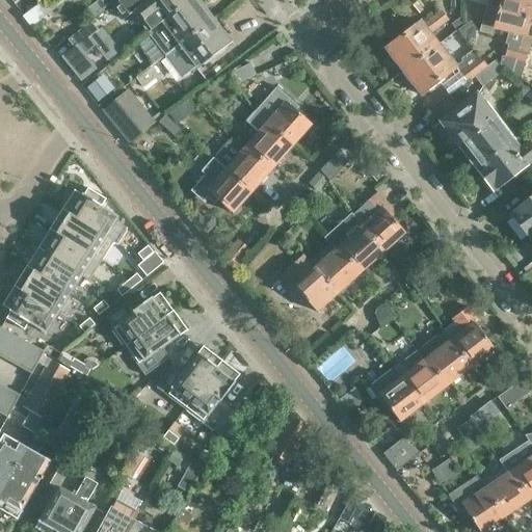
[(62,0),(43,0),(23,16),(32,26),(63,1),(62,0)]
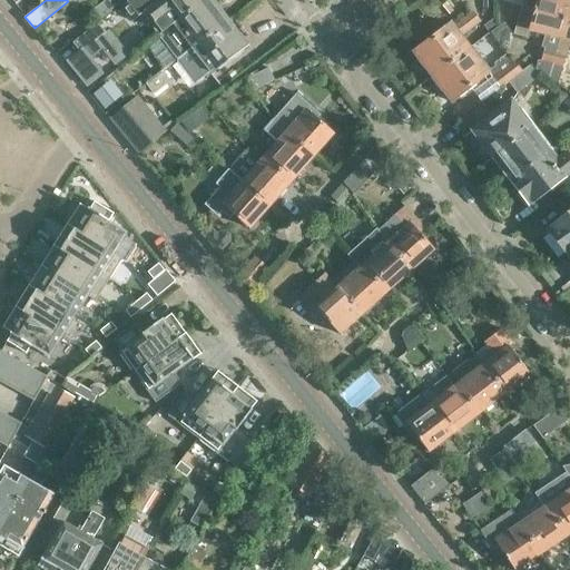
[(97,22),(118,7),(126,0),(105,0),(89,12),(97,22)]
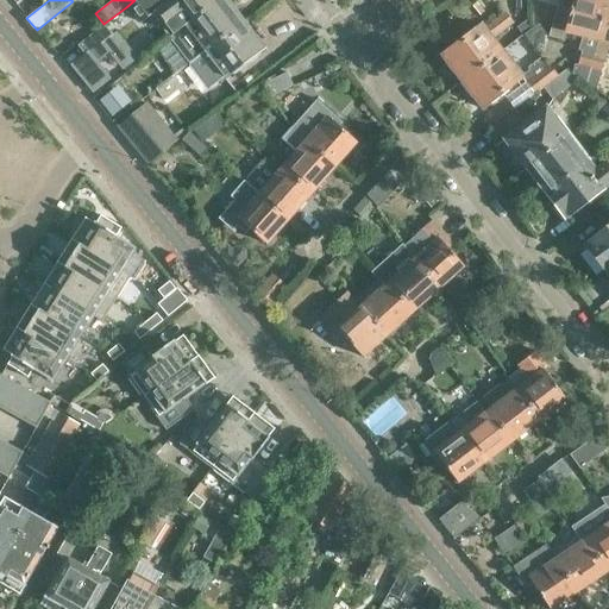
[(139,24),(151,16),(170,41),(181,33),(219,4),(218,2),(219,1),(218,0),(170,0),(168,2),(167,0),(135,0),(126,7),(139,24)]
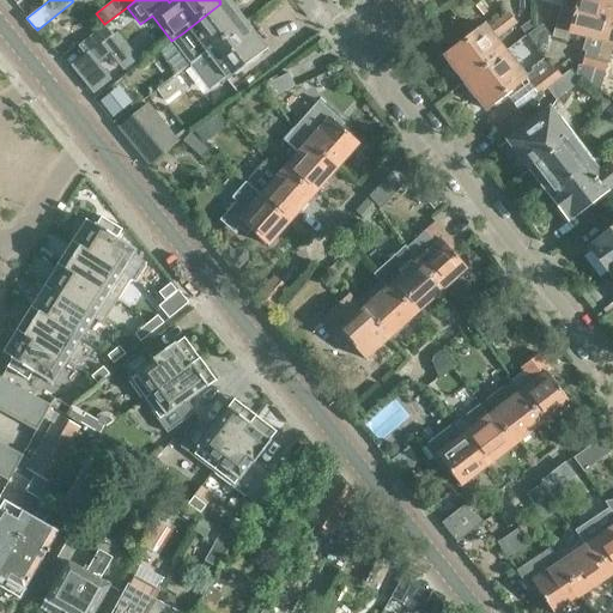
[(593,71),(611,4),(598,0),(576,0),(574,11),(560,7),(552,38),(565,42),(568,31),(586,37),(582,50),(586,52),(581,68),(593,71)]
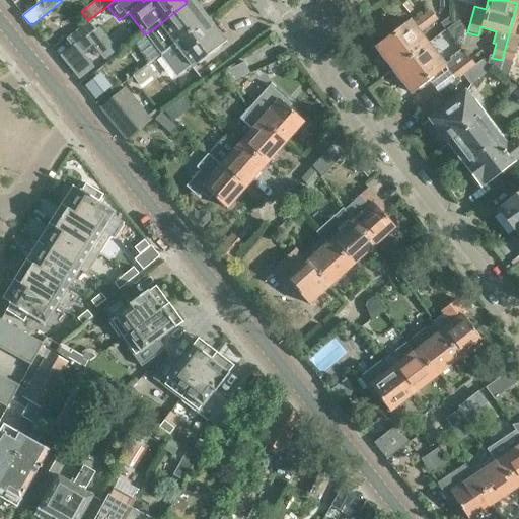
[(170,50),(205,24),(203,21),(202,22),(187,3),(154,28),(170,50)]
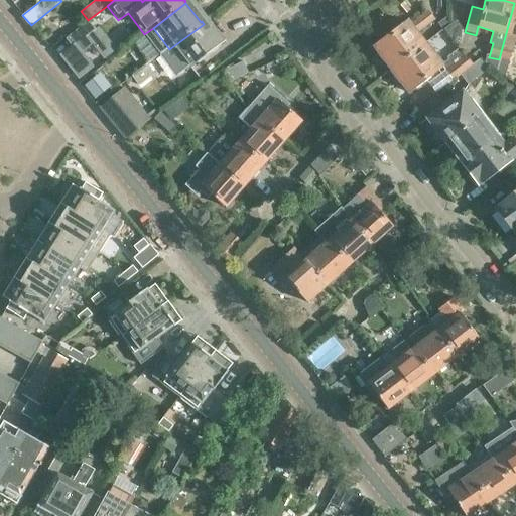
[(515,3),(514,3),(499,59),(496,71),(505,77),(509,60),(515,37),(515,36),(515,3)]
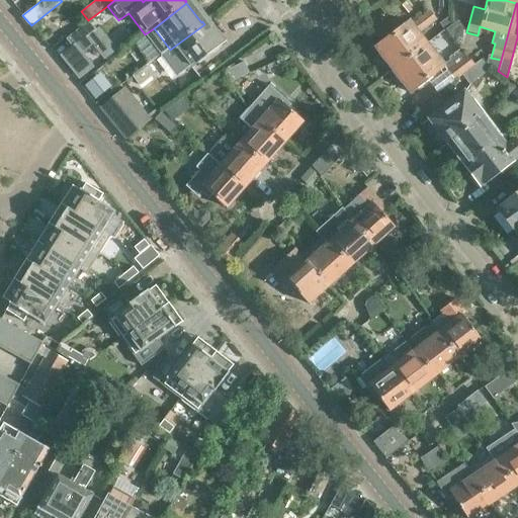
[(382,54),(395,69),(426,45),(425,44),(417,34),(435,20),(428,12),(411,25),(409,22),(401,28),(400,32),(387,41),(383,41),(375,47),(382,55),(382,54)]
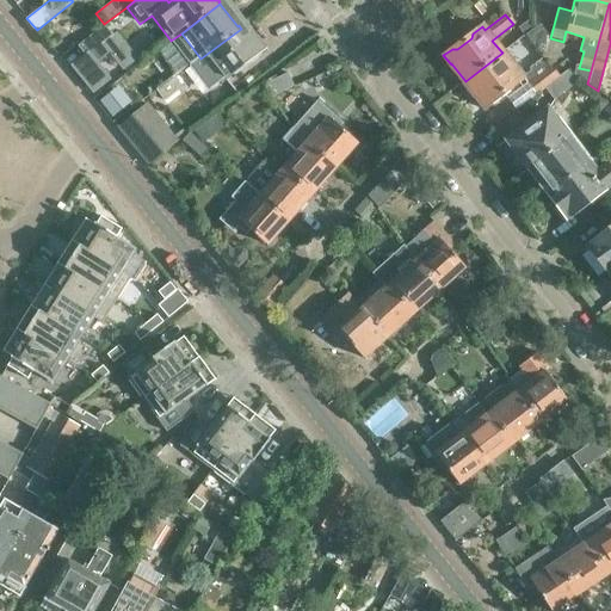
[(539,24),(525,35),(536,49),(545,42),(547,34),(539,24)]
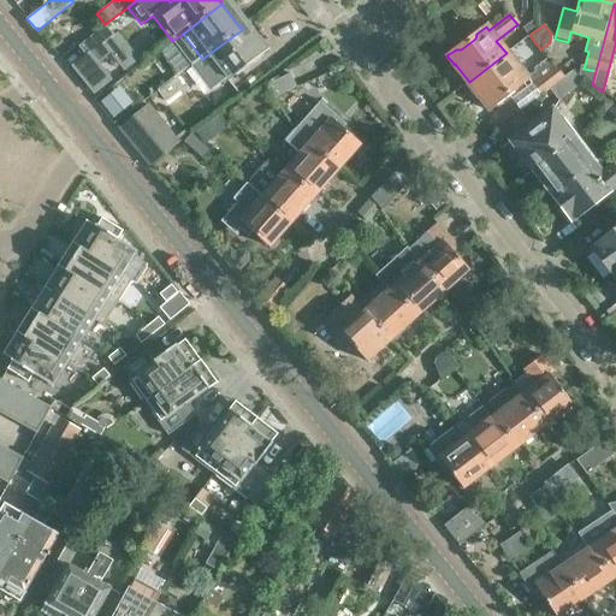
[(254,42),(243,29),(202,59),(188,70),(208,95),(229,81),(247,66),(254,65),(259,61),(260,55),(264,53),(260,49),(254,42)]
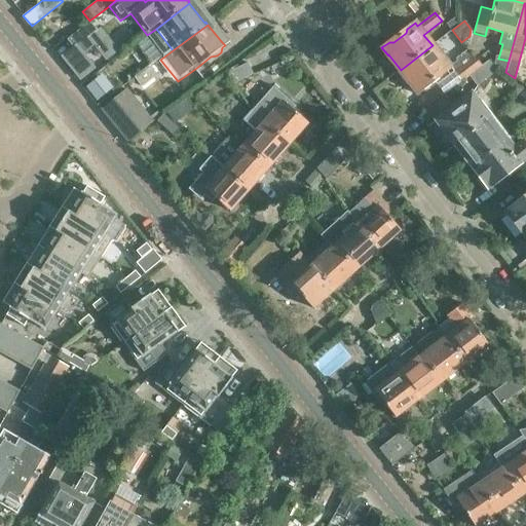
[(97,31),(87,38),(105,61),(118,50),(100,28),(97,31)]
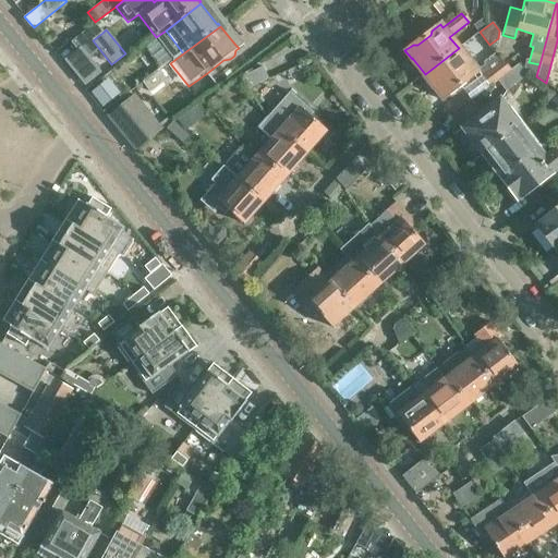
[(471,100),(497,81),(510,69),(502,59),(500,61),(478,32),(458,47),(459,48),(425,74),(427,76),(425,77),(437,93),(436,93),(443,101),(450,95),(453,99),(464,92),(471,100)]
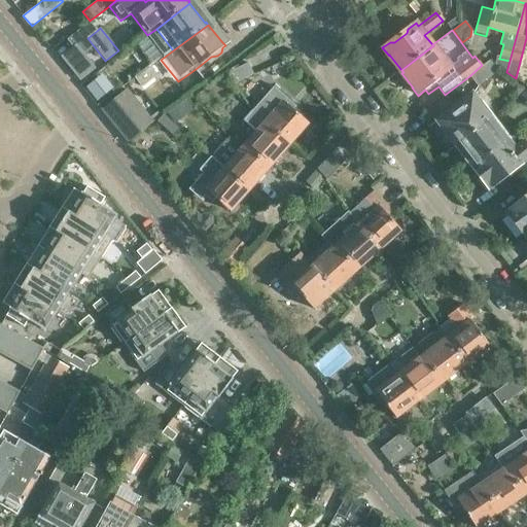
[(80,81),(81,80),(96,69),(76,43),(61,57),(80,81)]
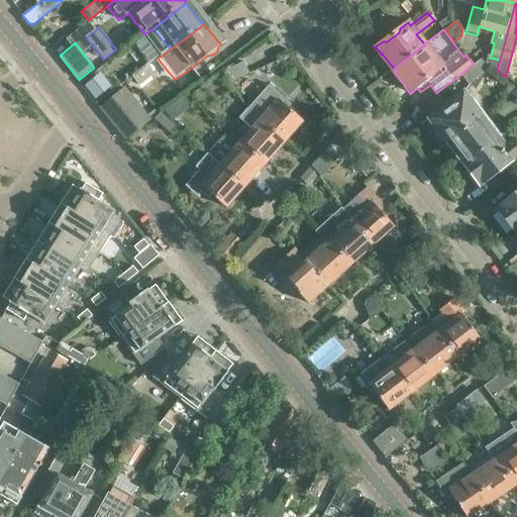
[(480,59),(473,64),(460,75),(469,84),(491,67),(480,59)]
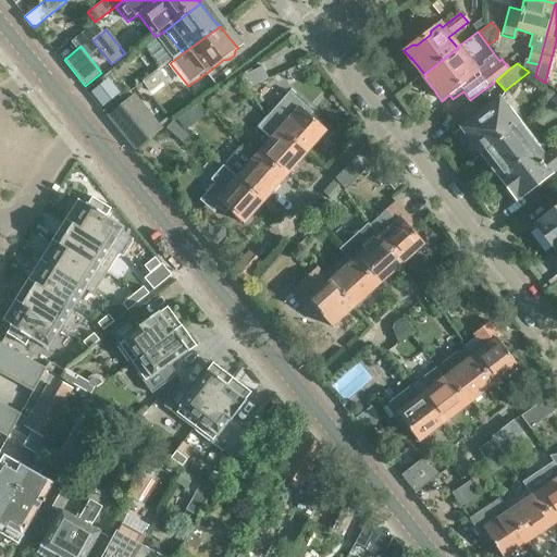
[(242,77),(246,88),(268,78),(262,66),(242,77)]
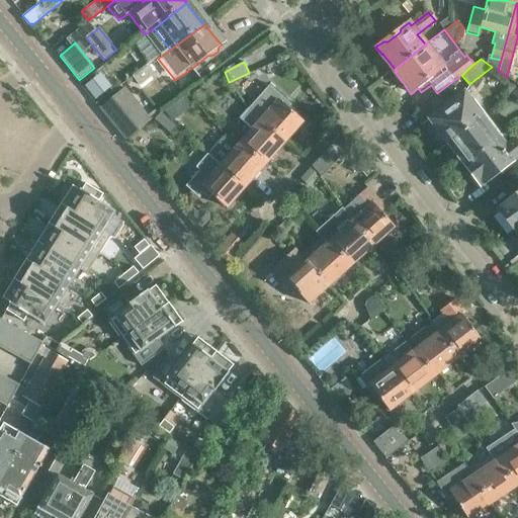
[(146,65),(132,76),(139,85),(154,73),(151,70),(146,65)]
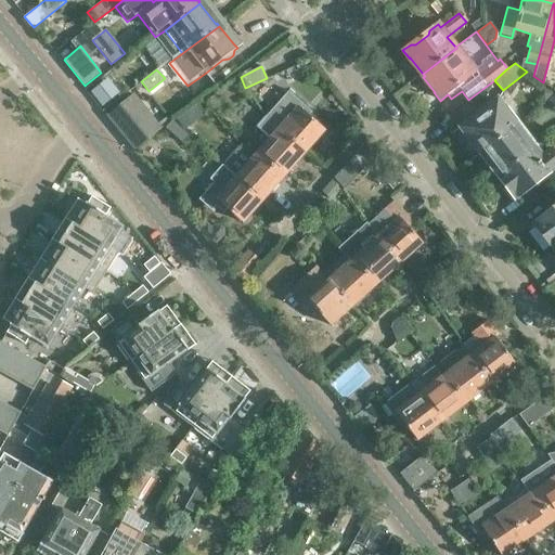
[(103,105),(120,90),(106,75),(90,90),(103,105)]
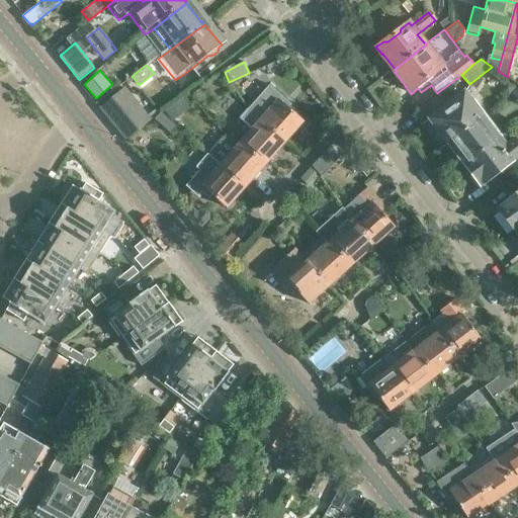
[(508,80),(503,85),(503,92),(508,96),(511,93),(516,88),(508,80)]
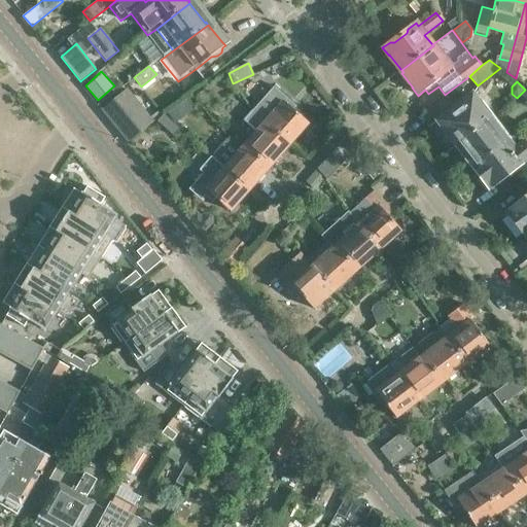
[(250,112),(288,145),(307,124),(291,110),(295,106),(273,86),(250,112)]
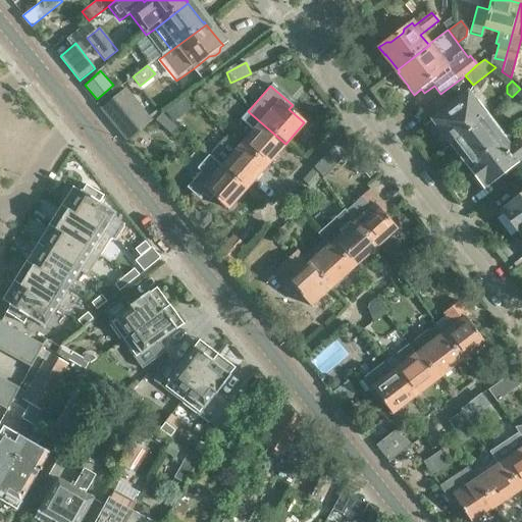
[(125,88),(100,108),(125,141),(152,120),(125,88)]
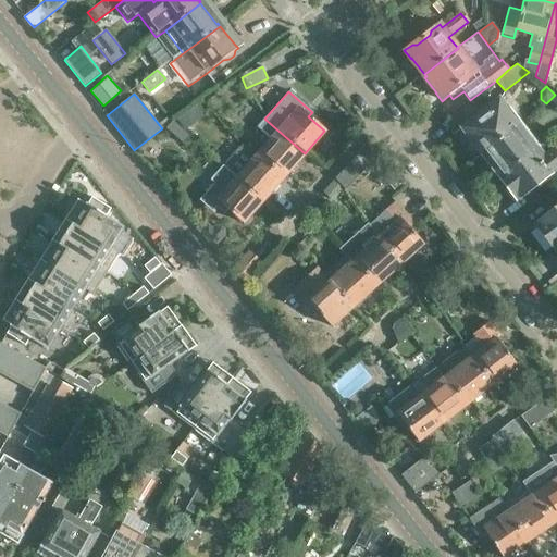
[(482,152),(516,126),(498,103),(481,116),(474,109),(463,116),(468,123),(461,128),(470,140),(472,139),(482,152)]
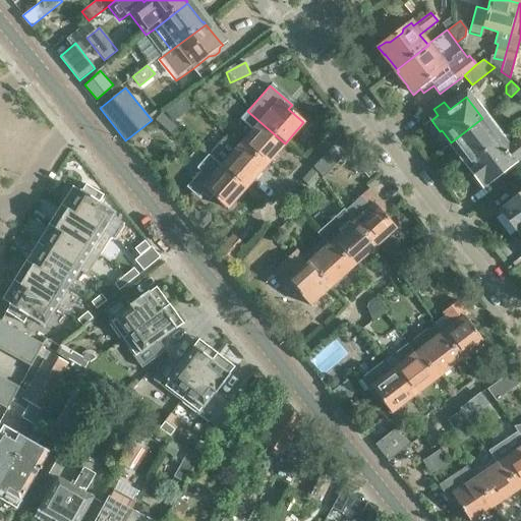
[(285,143),(247,111),(241,118),(254,130),(241,145),(266,166),(285,143)]
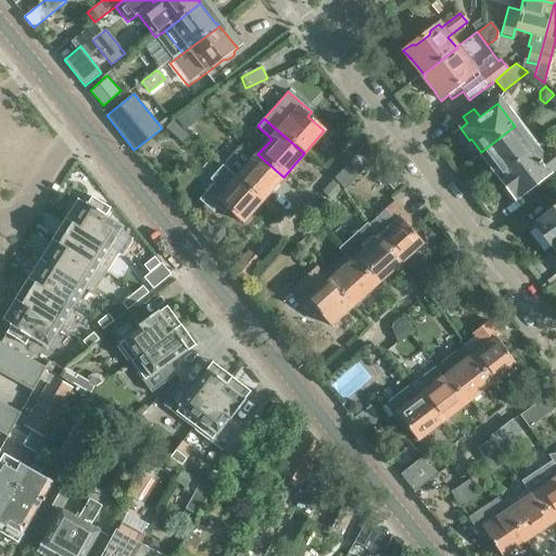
[(502,174),(532,149),(515,126),(481,152),(483,154),(484,152),(502,174)]
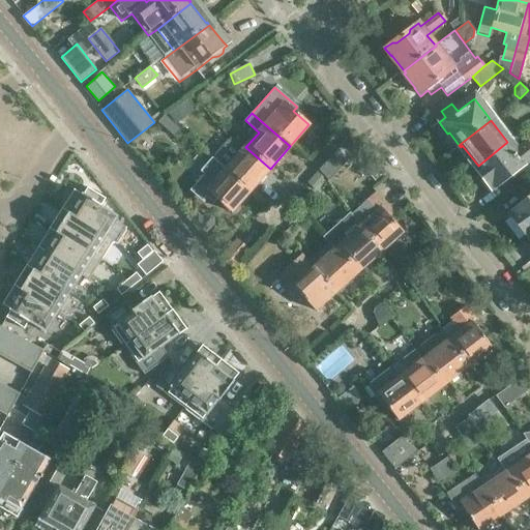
[(517,153),(507,142),(478,166),(476,167),(478,170),(480,174),(487,182),(490,184),(492,188),(529,159),(529,148),(527,145),(517,153)]
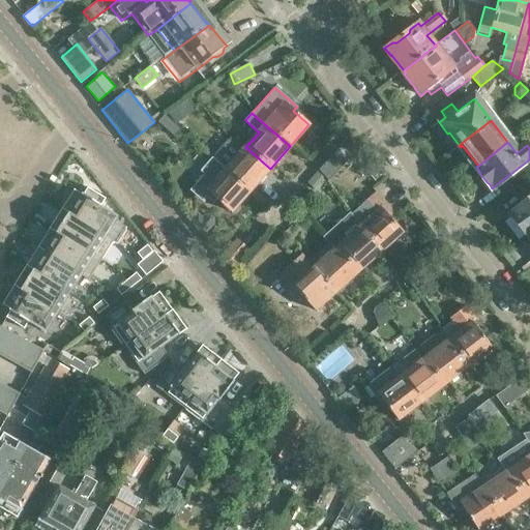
[(270,169),(245,147),(227,169),(251,190),(270,169)]
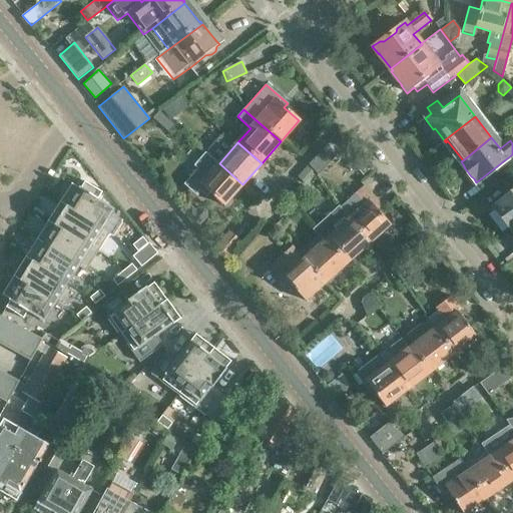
[(327,144),(309,164),(309,165),(317,174),(317,175),(319,174),(320,174),(337,155),(327,144)]
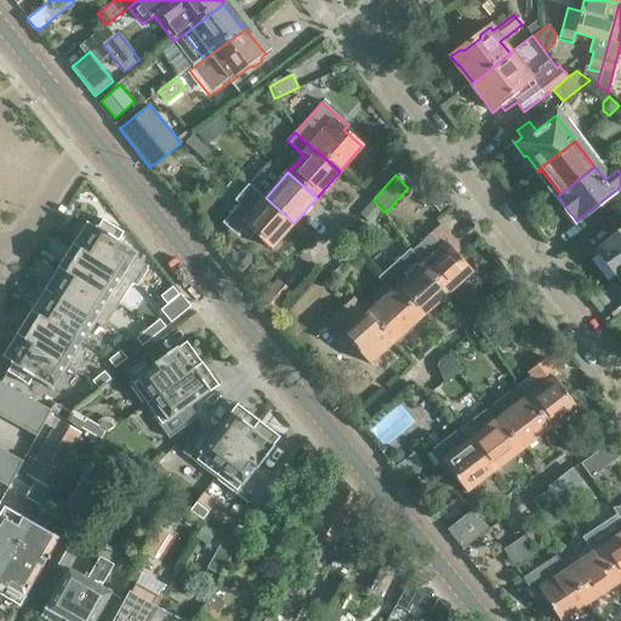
[(272,249),(294,223),(266,198),(265,199),(248,183),(233,200),(238,204),(226,217),(250,239),(254,233),(272,249)]
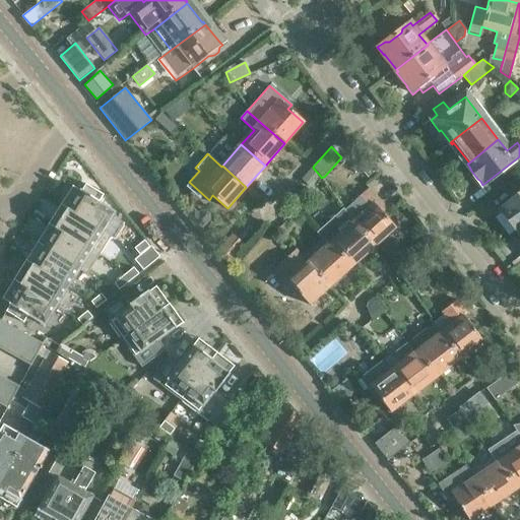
[(367,157),(358,165),(368,178),(377,170),(367,157)]
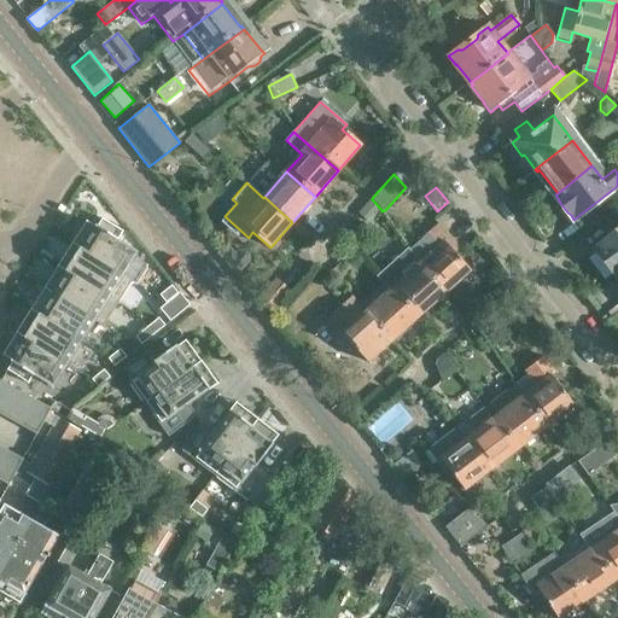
[(372,199),(359,214),(369,223),(382,210),(372,199)]
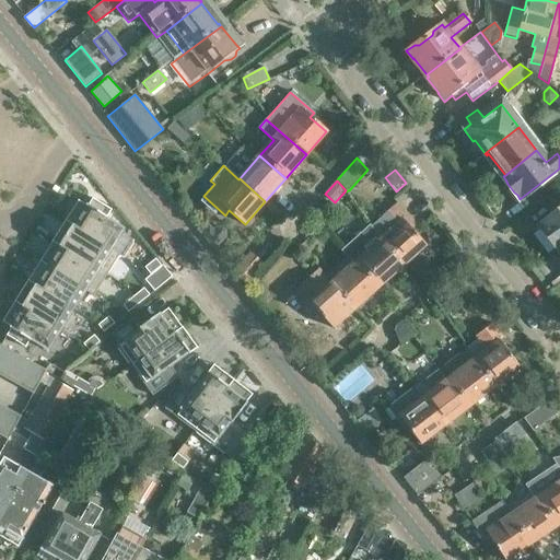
[(86,205),(85,206),(73,225),(113,249),(125,230),(107,219),(108,218),(106,217),(111,210),(92,198),(88,205),(86,205)]
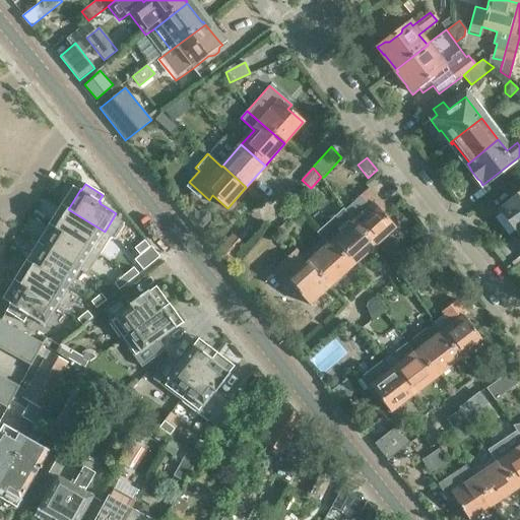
[(349,205),(341,212),(373,247),(394,228),(382,213),(386,209),(368,189),(349,205)]
